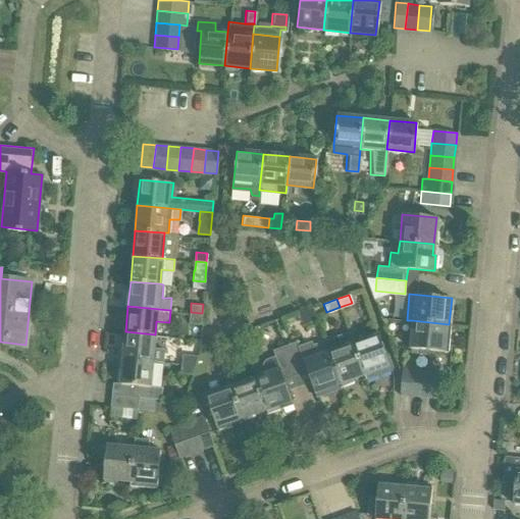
[(311,307),(297,312),(302,324),(316,319),(312,306),(311,307)]
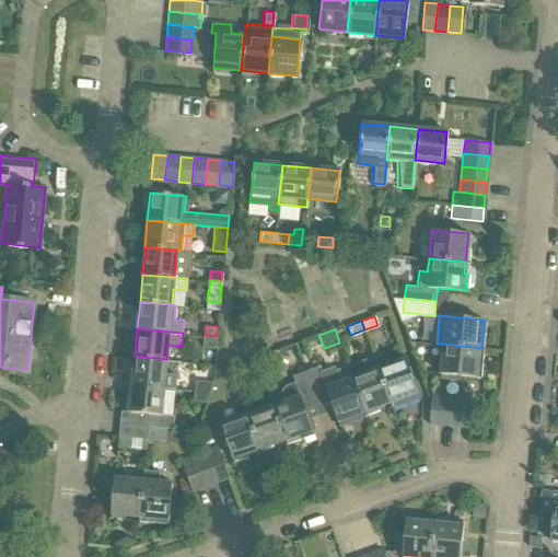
[(217,336),(205,335),(204,345),(216,346),(217,336)]
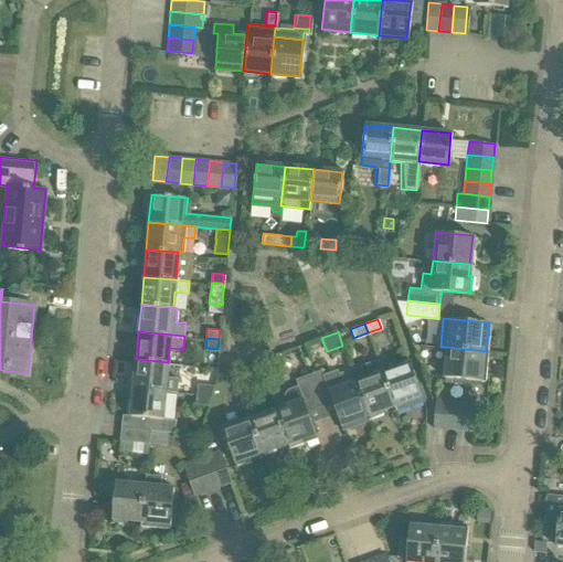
[(484,380),(486,351),(446,347),(445,361),(442,361),(441,375),(453,377),(452,382),(463,383),(464,378),(484,380)]
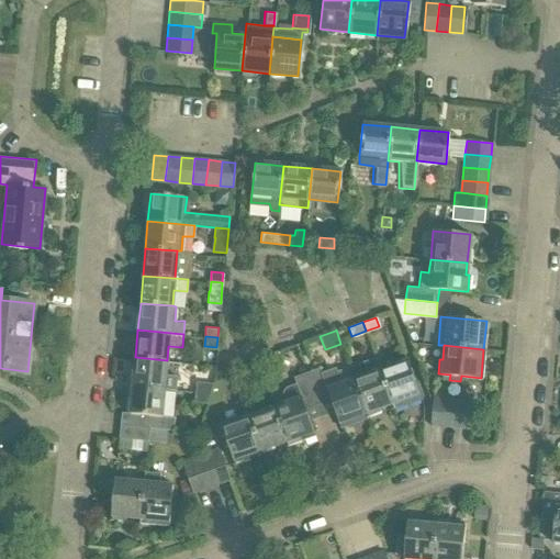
[(135,357),(133,384),(165,388),(176,389),(177,376),(166,375),(167,360),(135,357)]
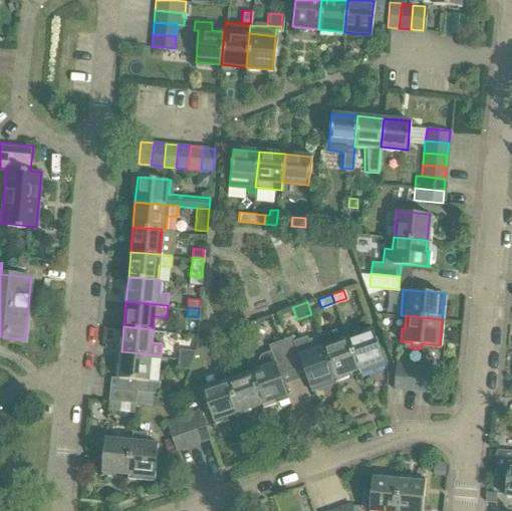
[(346,337),(342,326),(318,335),(333,377),(357,368),(346,337)]
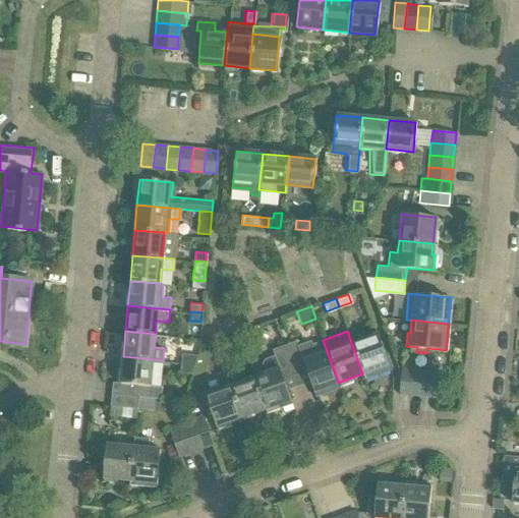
[(360,336),(361,338),(351,342),(362,373),(364,378),(389,368),(376,331),(360,336)]
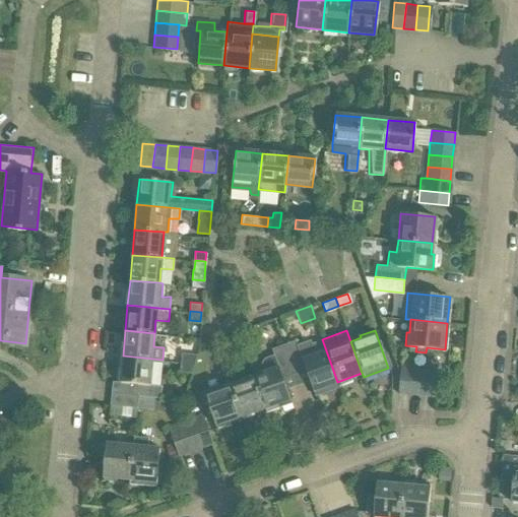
[(237,332),(223,336),(227,345),(240,340),(237,332)]
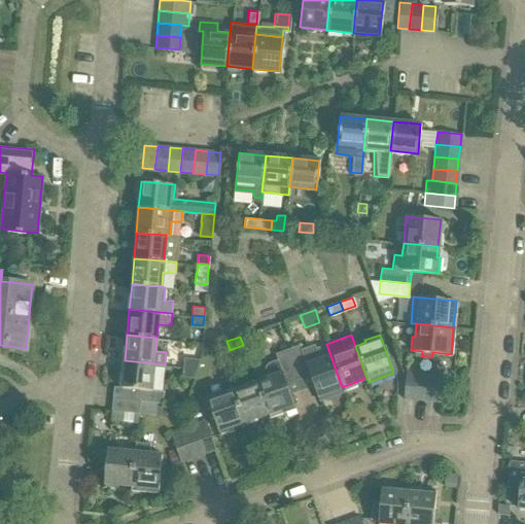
[(343,390),(342,387),(326,344),(314,348),(313,345),(301,349),(299,345),(287,349),(296,377),(309,373),(317,395),(318,399),(343,390)]
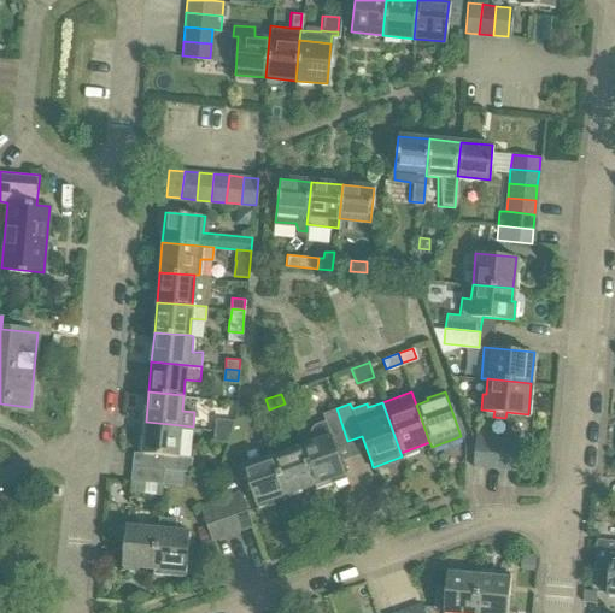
[(343,470),(334,446),(347,441),(337,408),(323,413),(324,418),(316,422),(311,431),(314,437),(315,441),(300,446),(314,483),(312,484),(315,488),(345,477),(344,473),(343,470)]
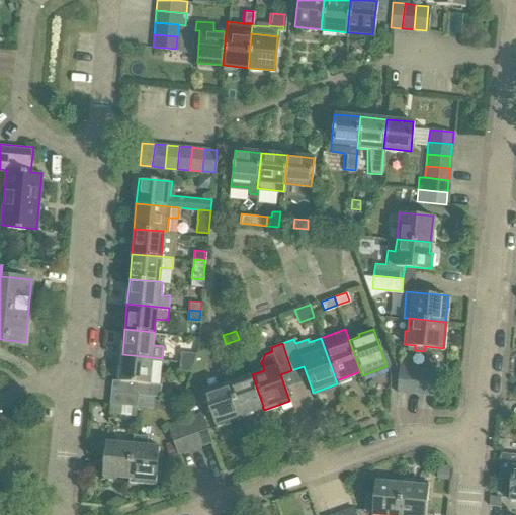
[(180,360),(194,361),(196,352),(181,351),(180,360)]
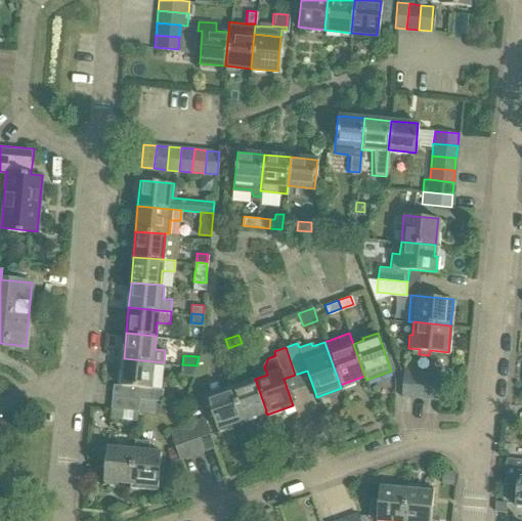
[(163,388),(150,387),(154,361),(124,358),(121,384),(132,385),(131,396),(139,397),(162,398),(163,388)]
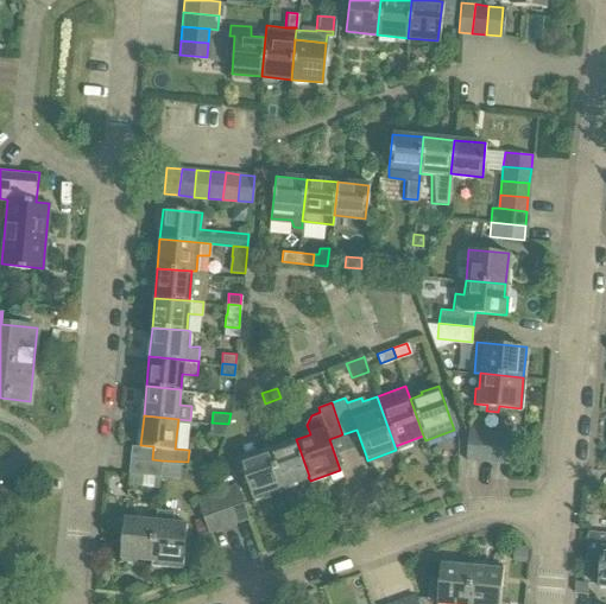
[(225,434),(228,424),(212,423),(210,433),(225,434)]
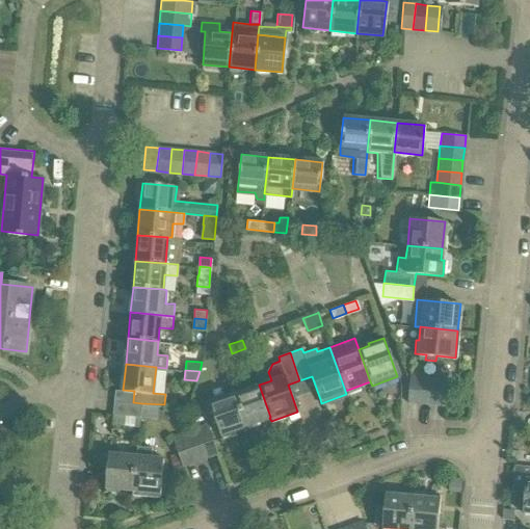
[(409,382),(407,400),(420,401),(421,382),(426,382),(427,377),(422,377),(423,371),(411,370),(409,376),(409,382)]
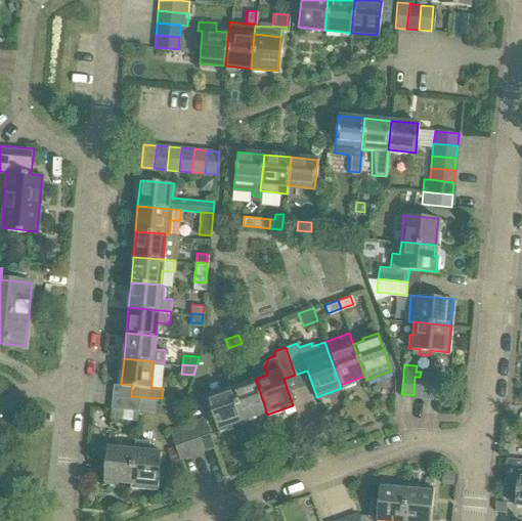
[(415,377),(414,395),(425,396),(428,373),(421,372),(420,377),(415,377)]
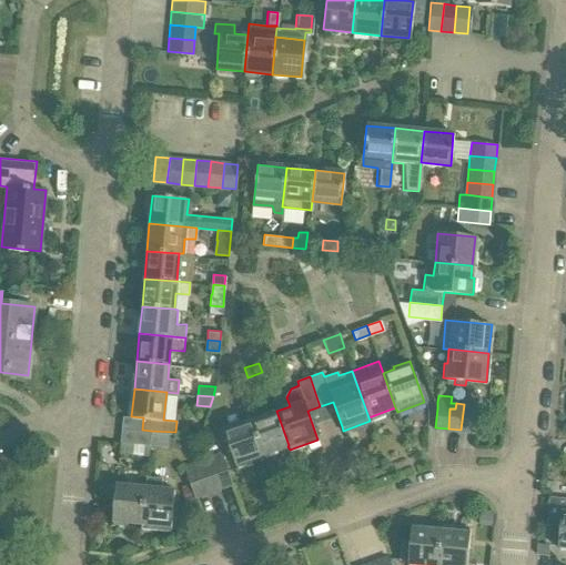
[(474,431),(476,405),(464,404),(461,430),(474,431)]
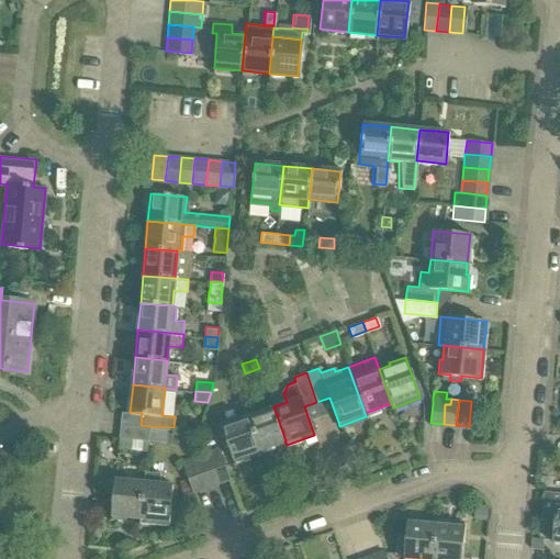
[(247,415),(259,450),(284,442),(286,440),(273,406),(247,415)]
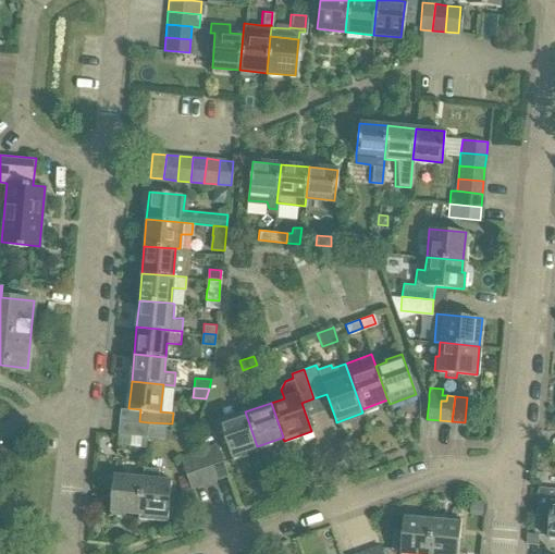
[(218,418),(220,425),(231,455),(232,455),(233,459),(248,454),(247,450),(257,446),(245,411),(234,416),(233,413),(218,418)]
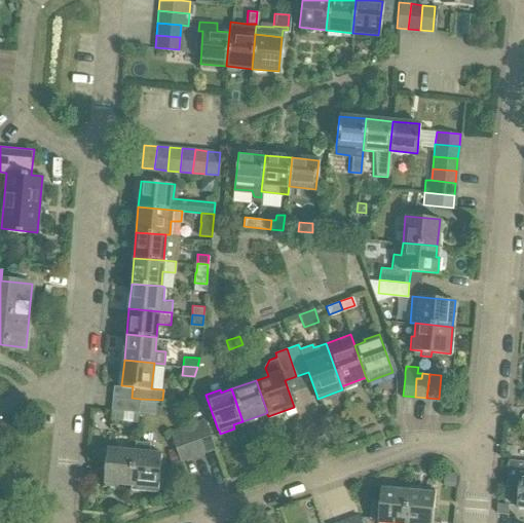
[(132,398),(113,396),(112,408),(139,410),(140,399),(132,398)]
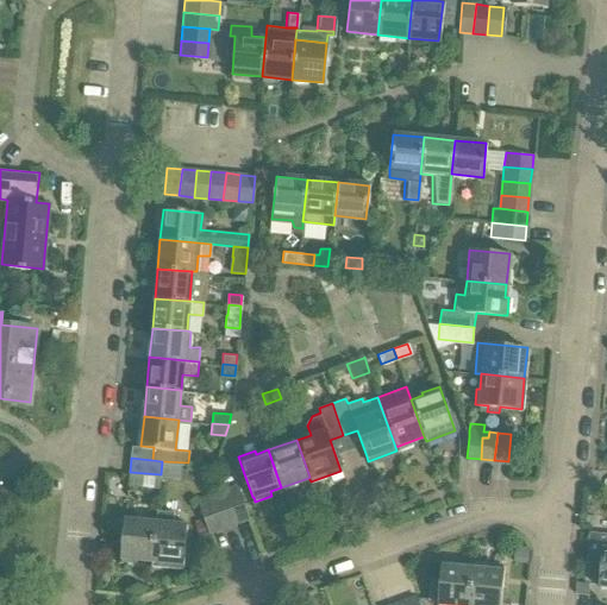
[(237,483),(225,487),(224,487),(236,521),(249,516),(237,483)]
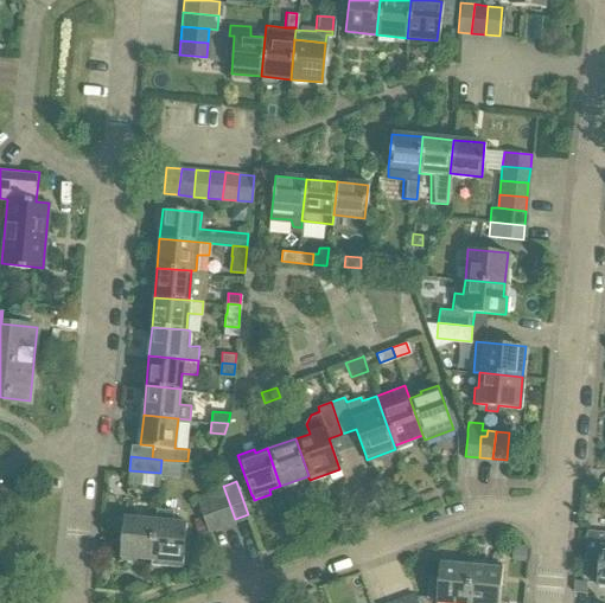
[(235,519),(223,486),(210,491),(222,525),(235,519)]
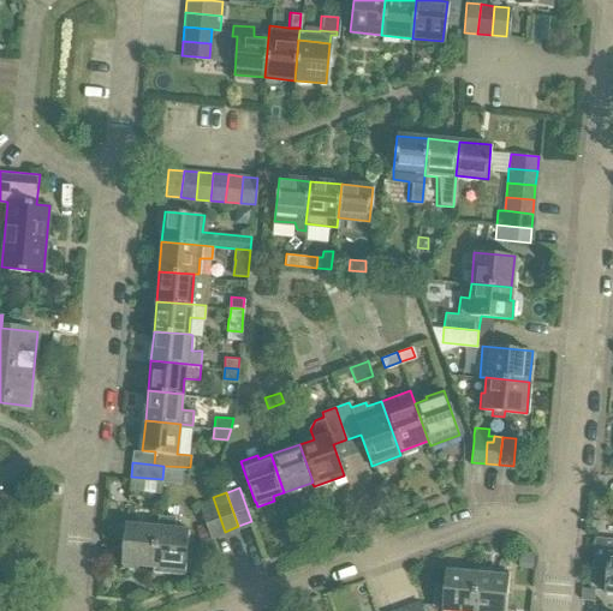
[(198,502),(202,510),(206,522),(212,537),(225,532),(213,497),(198,502)]
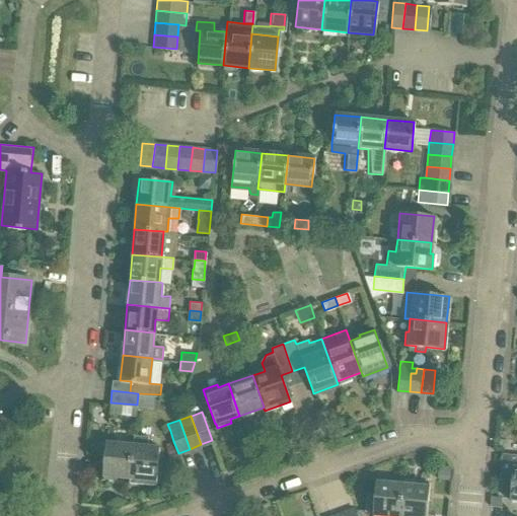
[(134,435),(133,444),(130,478),(129,477),(129,482),(156,485),(156,481),(160,447),(147,445),(148,437),(134,435)]
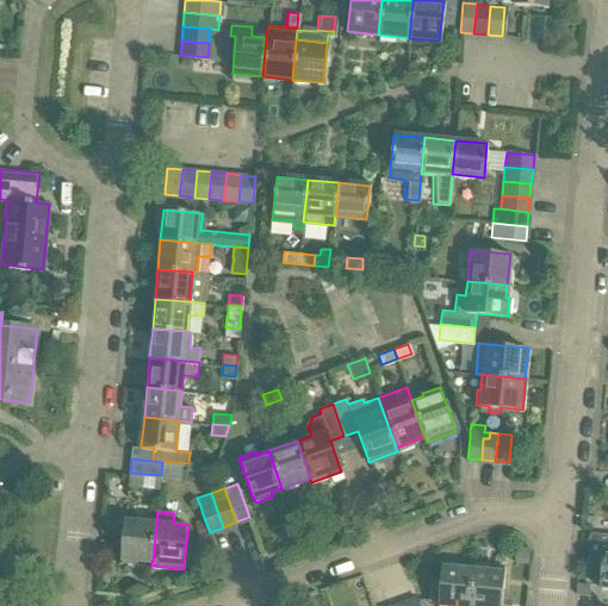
[(156,522),(125,518),(122,558),(152,561),(153,562),(156,522)]
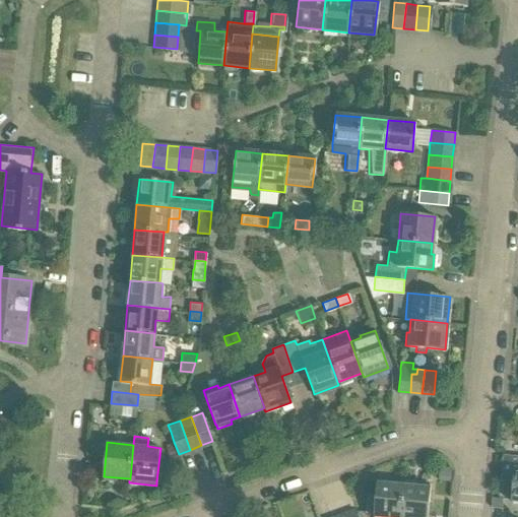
[(174,442),(166,445),(170,457),(179,454),(174,442)]
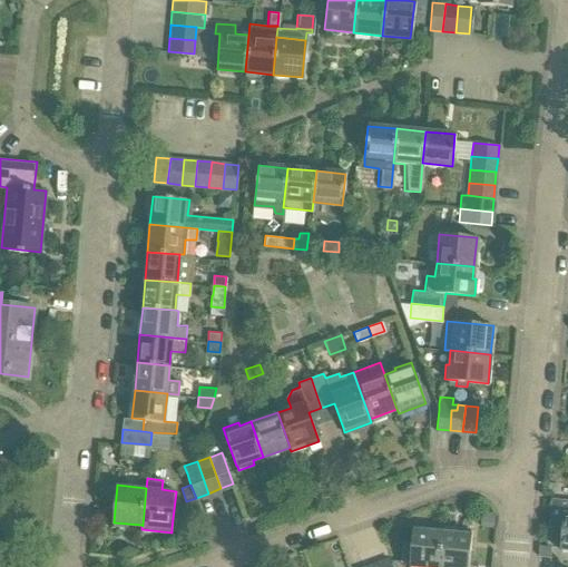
[(562,525),(560,548),(567,549),(567,499),(552,498),(550,524),(562,525)]
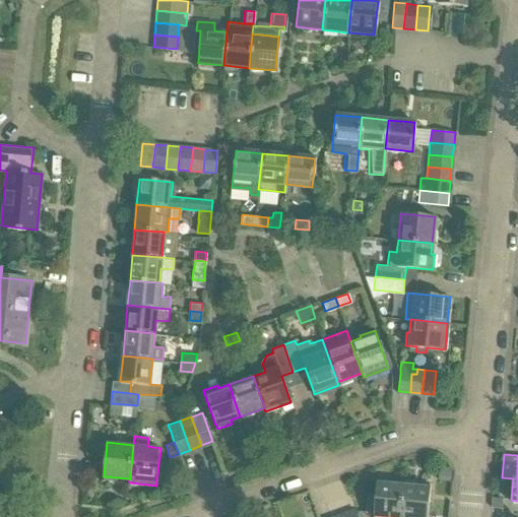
[(439,465),(438,478),(449,479),(450,466),(439,465)]
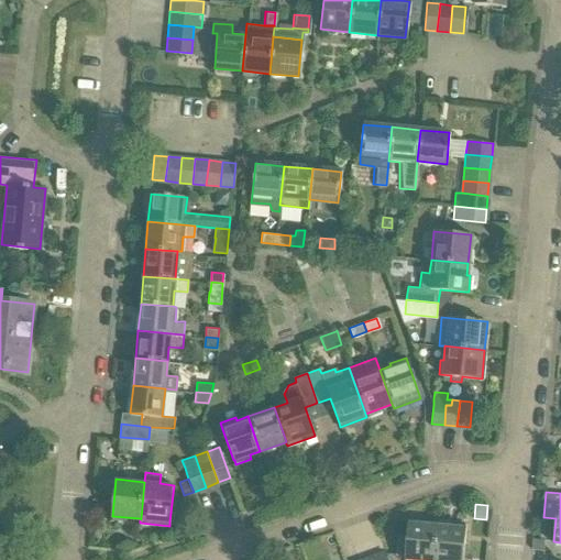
[(396,555),(404,555),(404,559),(410,559),(432,559),(436,520),(407,518),(406,536),(399,536),(398,548),(396,548),(396,555)]
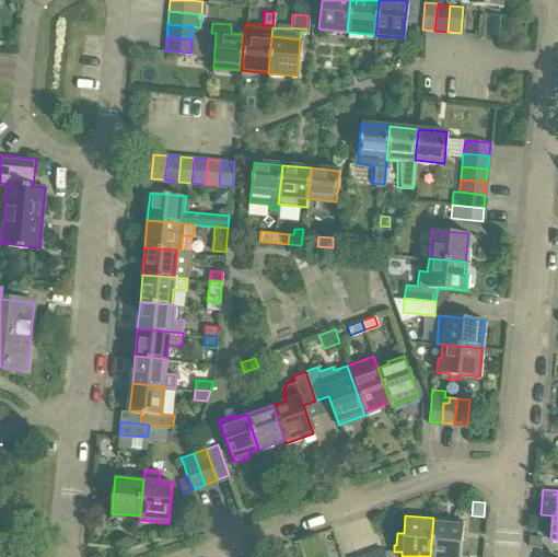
[(433,518),(430,556),(460,556),(463,521),(433,518)]
